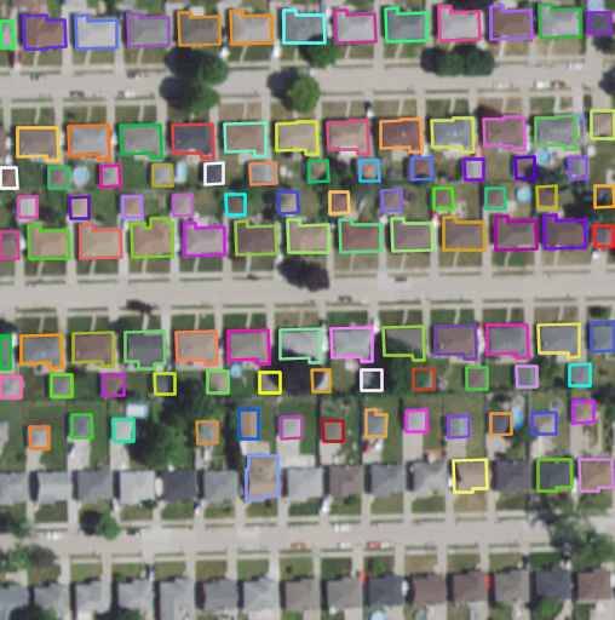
[(529,488),(528,460),(495,460),(496,492),(515,492),(515,488),(529,488)]
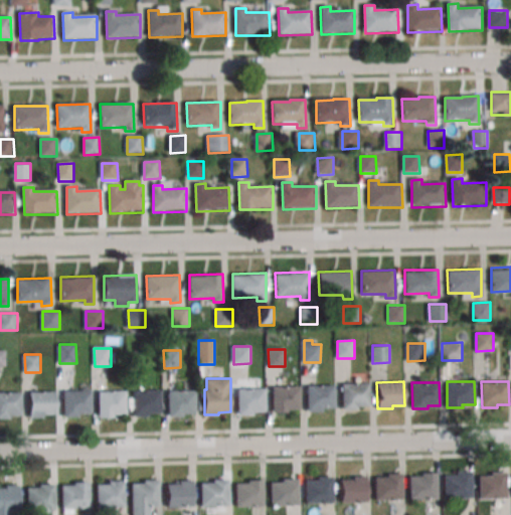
[(370,406),(370,383),(342,383),(343,409),(358,409),(358,406),(370,406)]
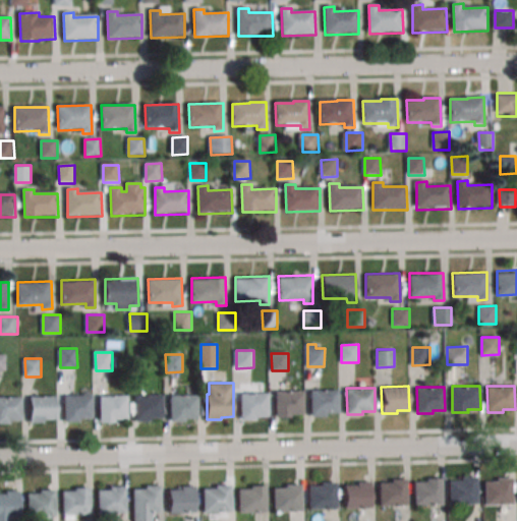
[(303,414),(303,390),(276,391),(276,417),(291,417),(291,414),(303,414)]
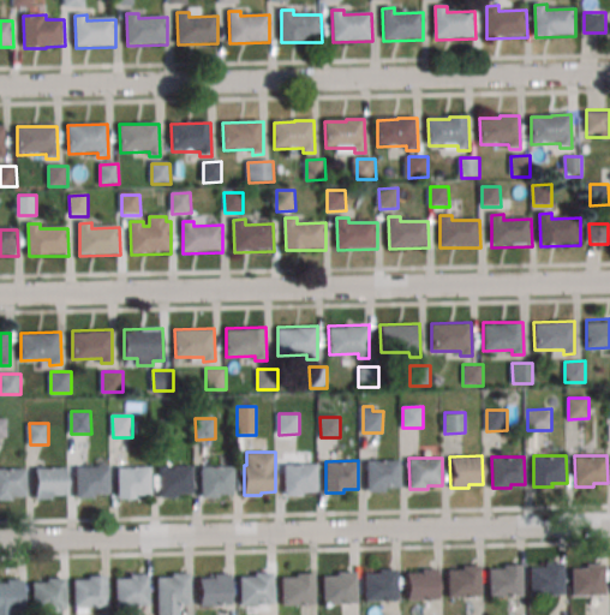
[(400,488),(399,460),(366,460),(368,491),(386,491),(386,488),(400,488)]
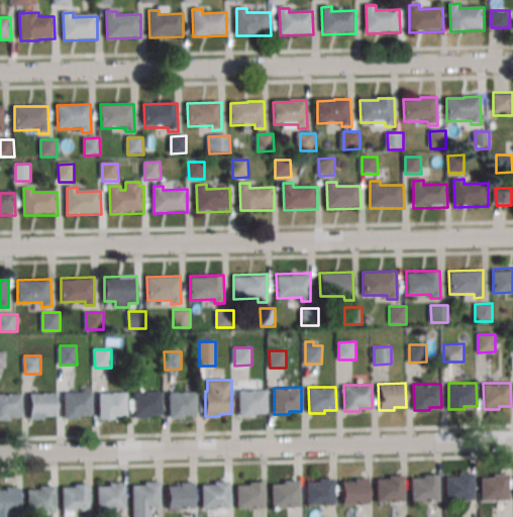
[(267,413),(267,390),(238,390),(239,416),(254,416),(254,413),(267,413)]
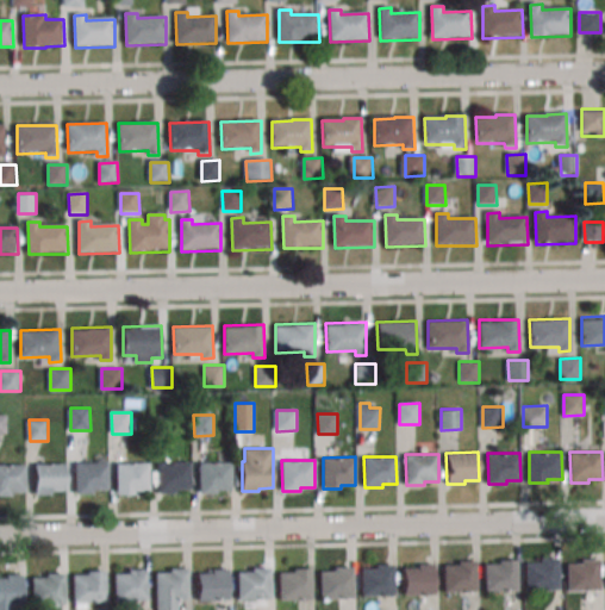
[(68,491),(67,462),(35,464),(36,495),(54,495),(54,491),(68,491)]
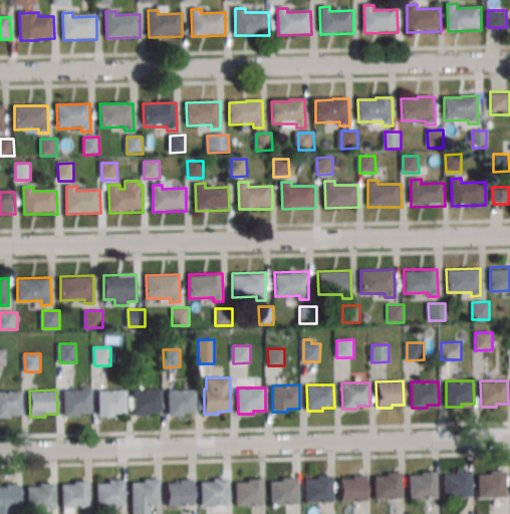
[(91,413),(91,390),(64,390),(64,416),(79,416),(79,413),(91,413)]
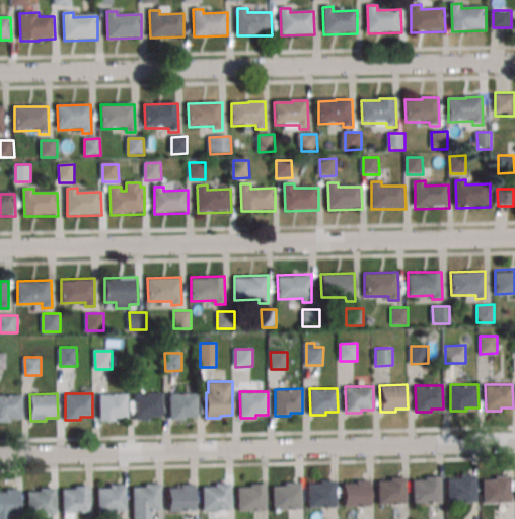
[(128,418),(127,393),(99,394),(100,421),(116,421),(116,418),(128,418)]
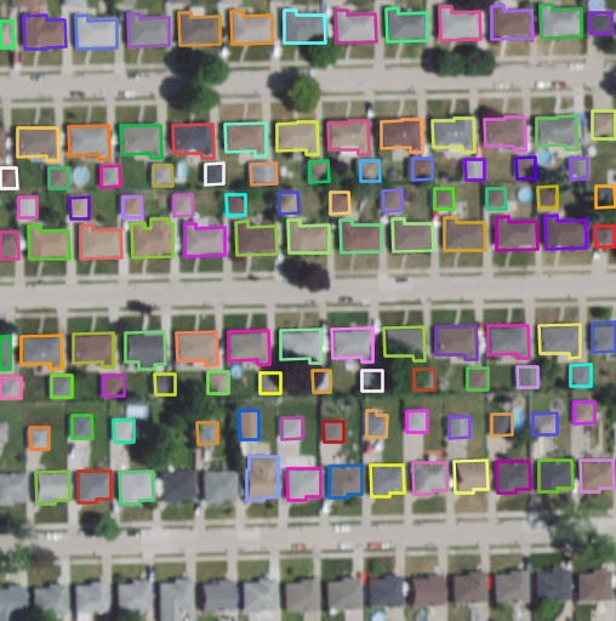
[(195,499),(194,471),(161,471),(161,502),(180,502),(180,499),(195,499)]
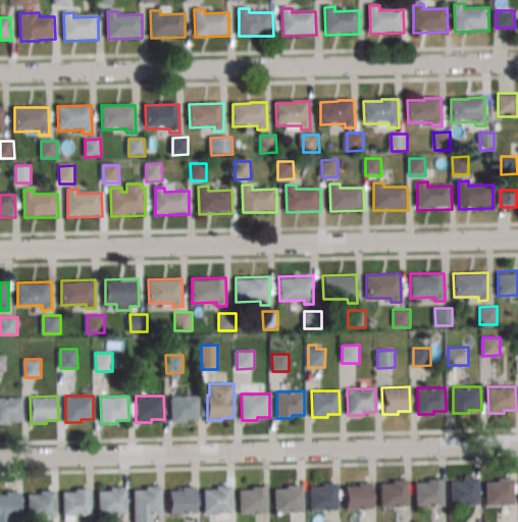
[(199,419),(199,396),(171,396),(171,422),(187,422),(187,419),(199,419)]
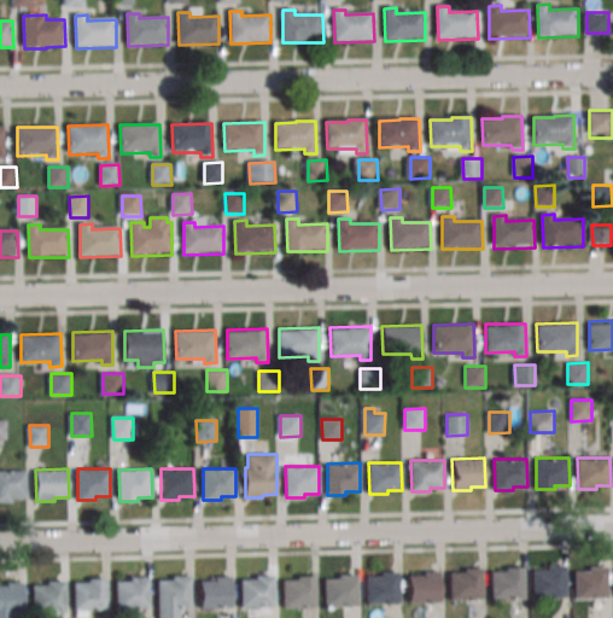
[(28,497),(27,470),(0,470),(0,501),(12,501),(12,497),(28,497)]
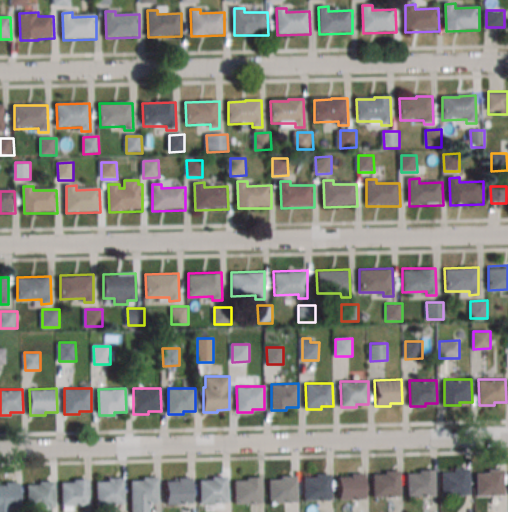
[(442,472),(443,495),(470,494),(469,468),(454,469),(454,471),(442,472)]
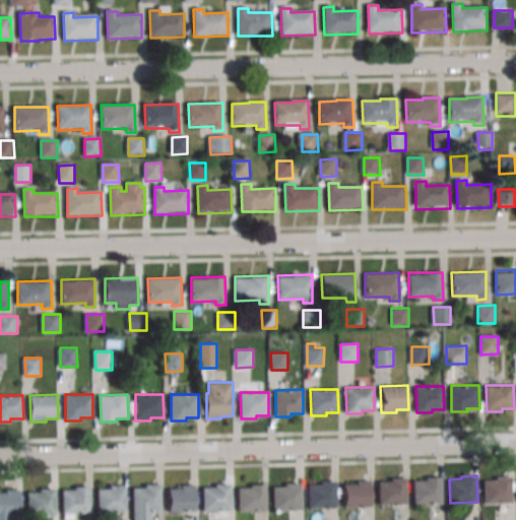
[(414,479),(415,504),(443,503),(442,476),(427,476),(427,479),(414,479)]
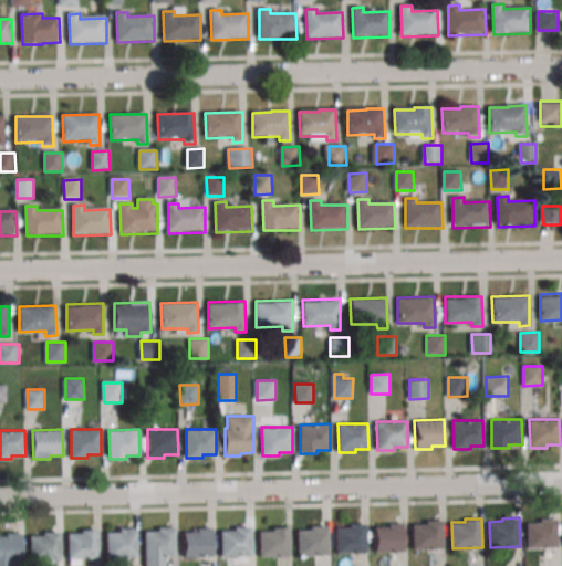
[(528,522),(529,548),(559,547),(558,519),(541,519),(541,522),(528,522)]
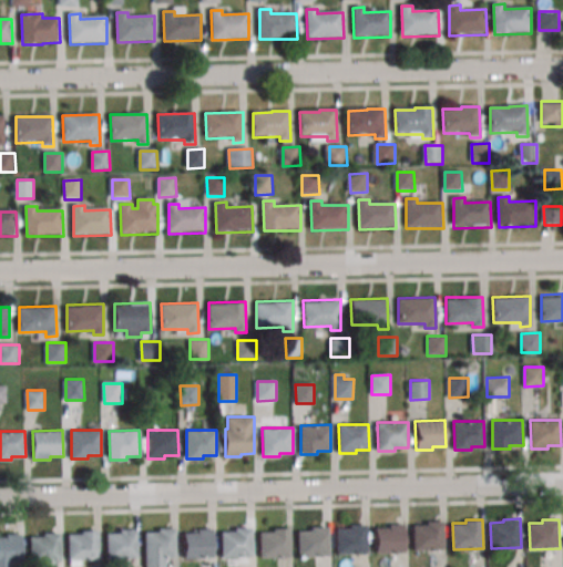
[(413,524),(413,550),(443,549),(443,521),(427,521),(427,524),(413,524)]
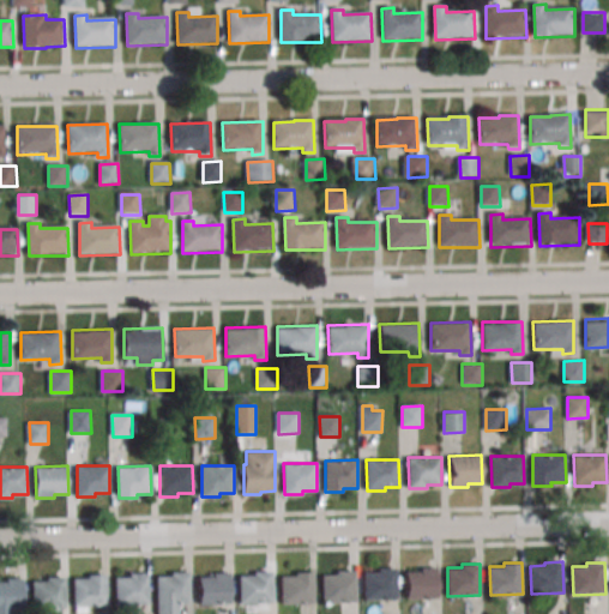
[(365,572),(366,600),(398,599),(397,567),(379,569),(379,571),(365,572)]
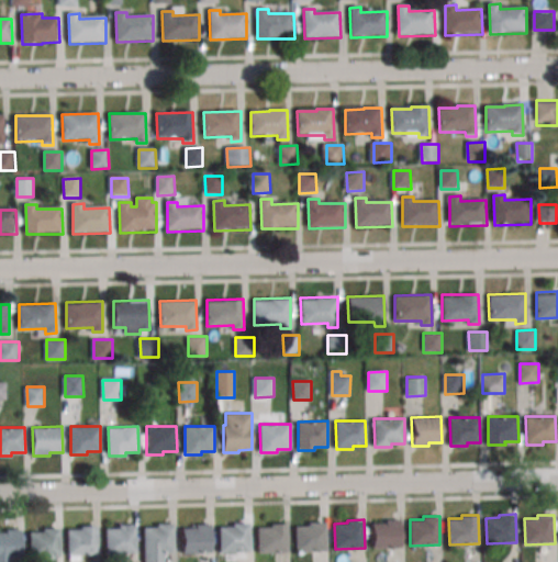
[(371,523),(372,549),(402,548),(401,519),(384,519),(384,523),(371,523)]
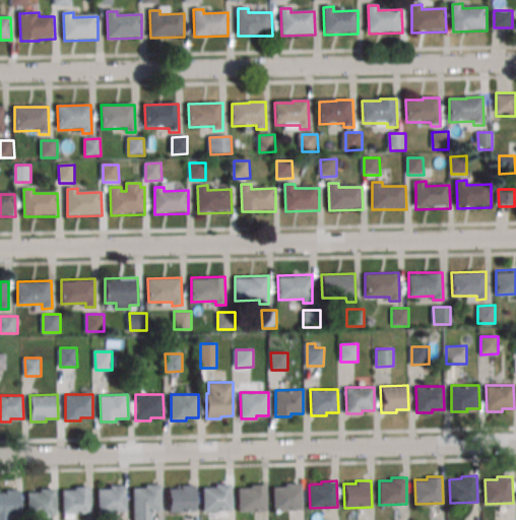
[(203,486),(204,511),(232,510),(231,483),(215,483),(215,486),(203,486)]
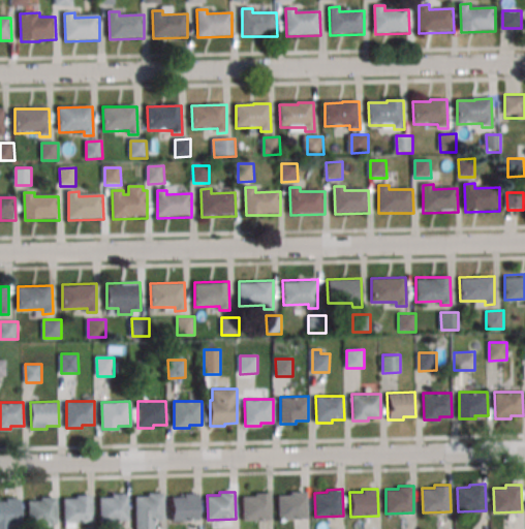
[(243,496),(243,520),(272,519),(271,492),(255,493),(255,495),(243,496)]
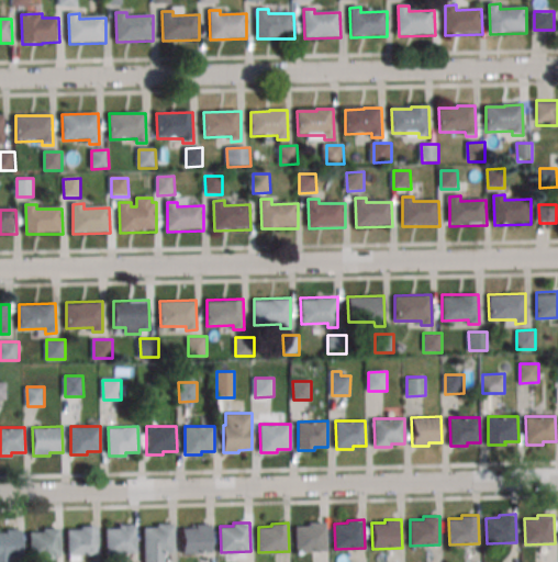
[(296,526),(297,551),(326,550),(325,523),(309,523),(309,526),(296,526)]
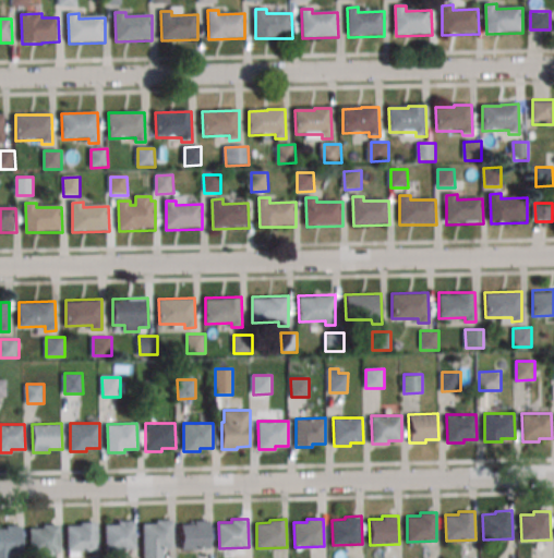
[(106,523),(106,549),(136,548),(135,520),(119,520),(119,523),(106,523)]
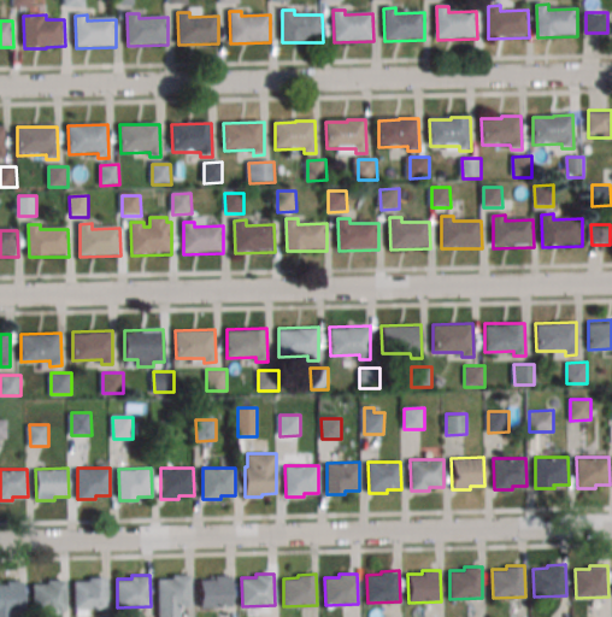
[(159,579),(159,616),(181,616),(181,606),(192,606),(192,575),(174,575),(174,579),(159,579)]
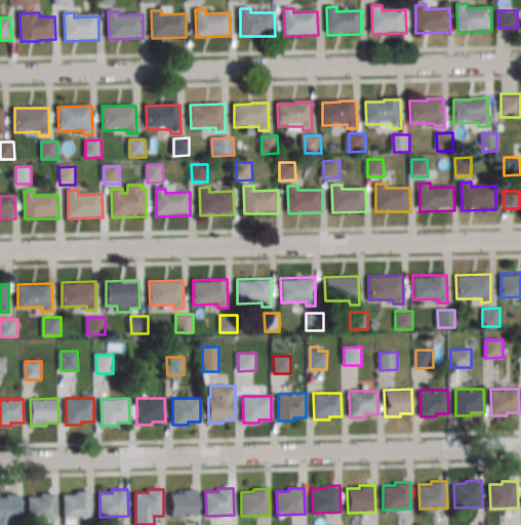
[(170,492),(170,516),(199,516),(198,489),(183,489),(183,492),(170,492)]
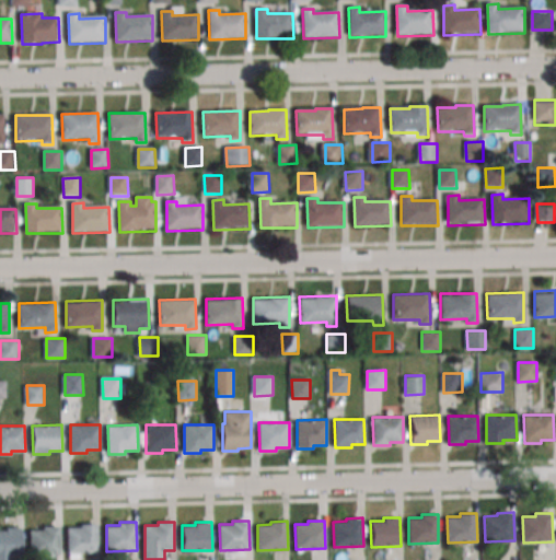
[(68,527),(69,552),(99,551),(97,523),(81,524),(81,526),(68,527)]
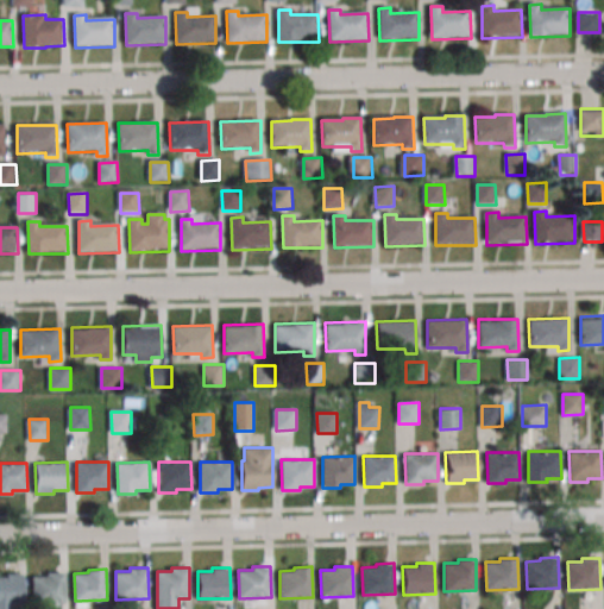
[(0,576),(0,608),(12,608),(12,603),(25,603),(24,572),(6,572),(6,576),(0,576)]
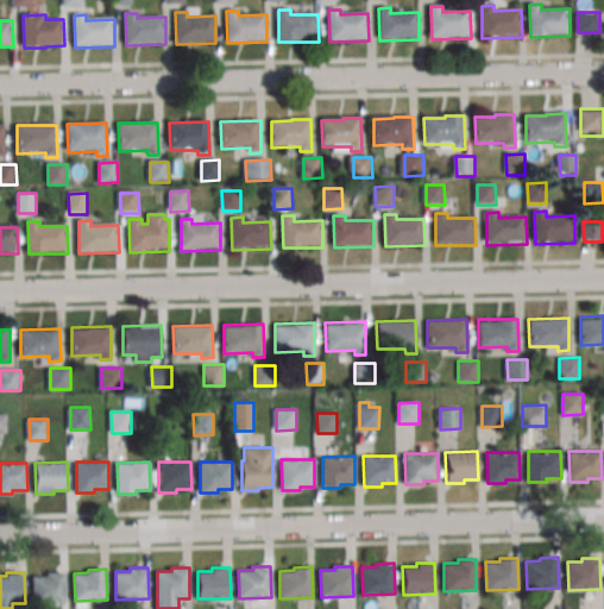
[(33,576),(33,603),(67,603),(65,572),(48,572),(48,576),(33,576)]
